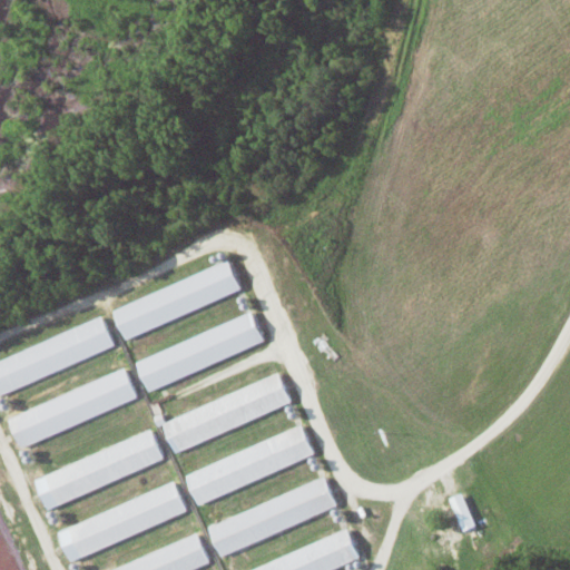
[(243,290),(231,261),(115,307),(127,337),(243,290)]
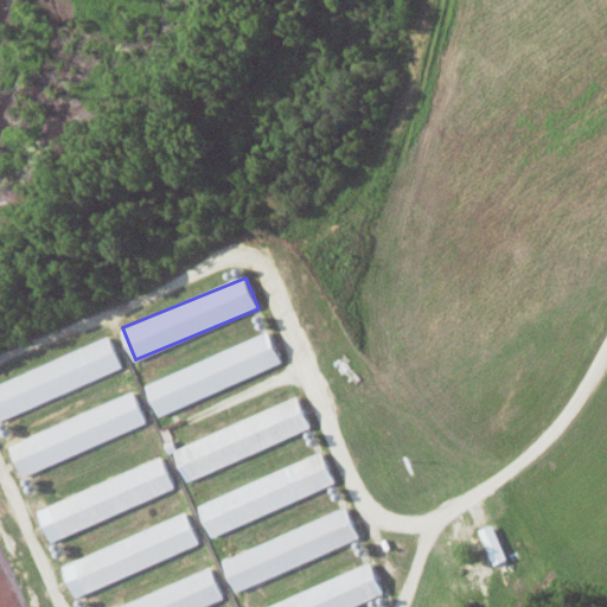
[(147,383),(160,415),(283,364),(270,332),(147,383)]
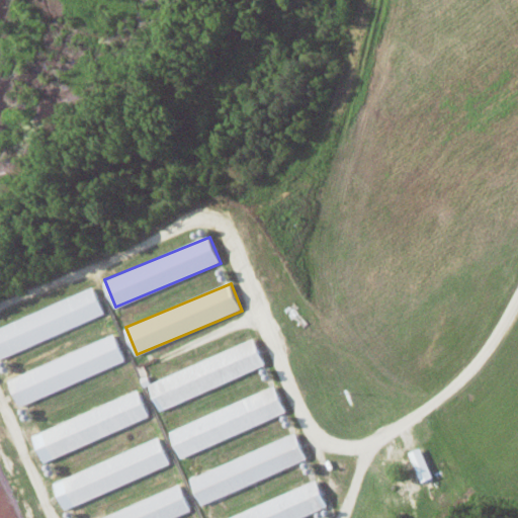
[(0,356),(106,316),(95,288),(0,325),(0,356)]
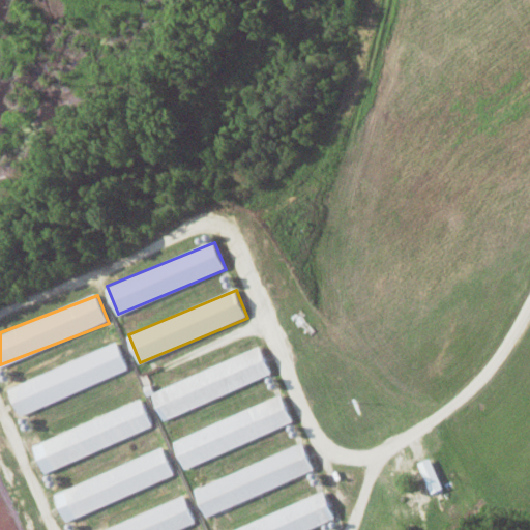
[(9,384),(20,412),(129,374),(120,346),(9,384)]
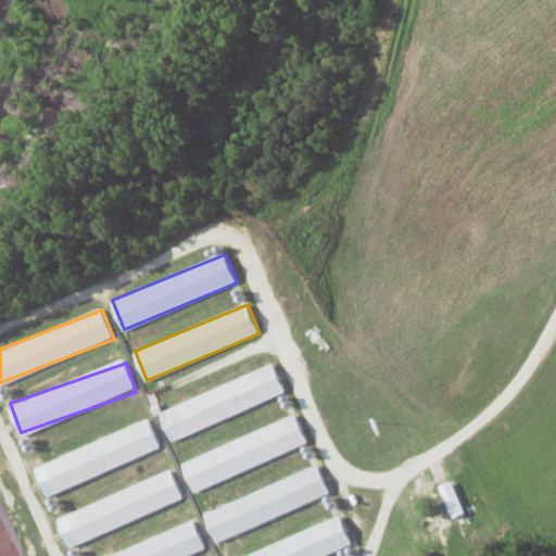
[(161,408),(172,438),(286,394),(275,366),(161,408)]
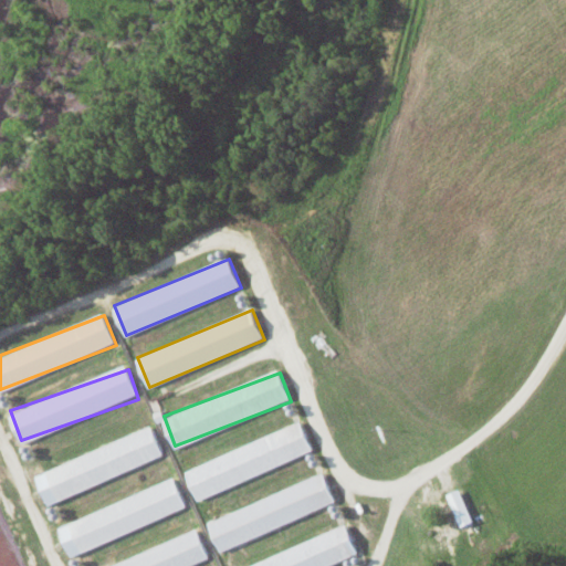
[(187,470),(199,500),(314,451),(302,422),(187,470)]
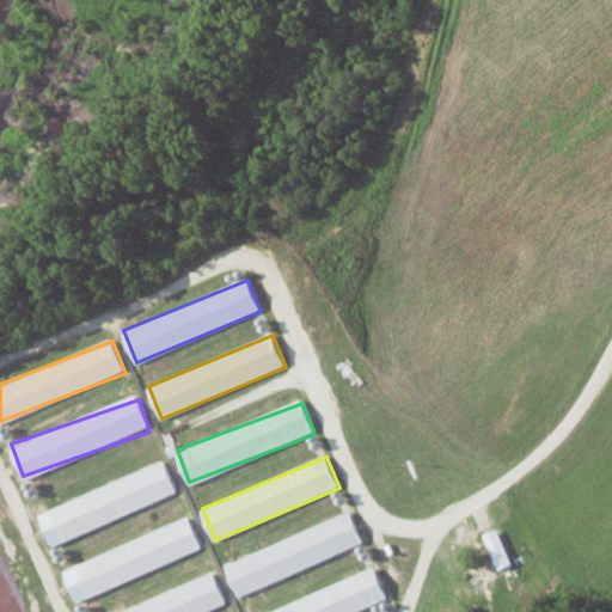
[(178,496),(166,463),(41,509),(53,543),(178,496)]
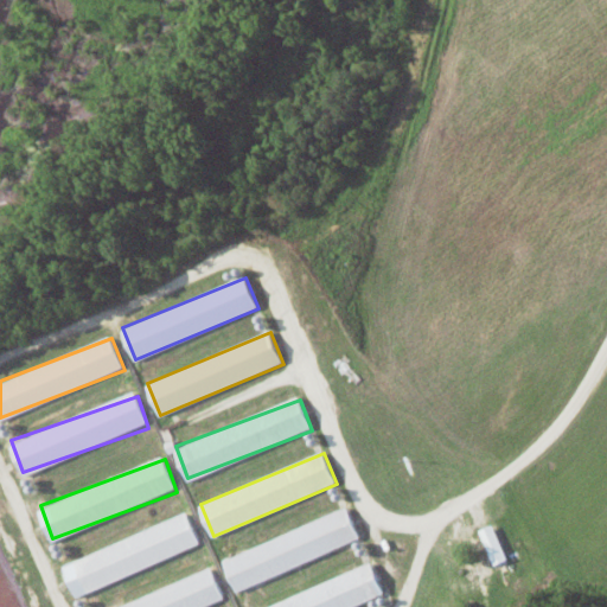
[(224,556),(235,588),(362,543),(350,511),(224,556)]
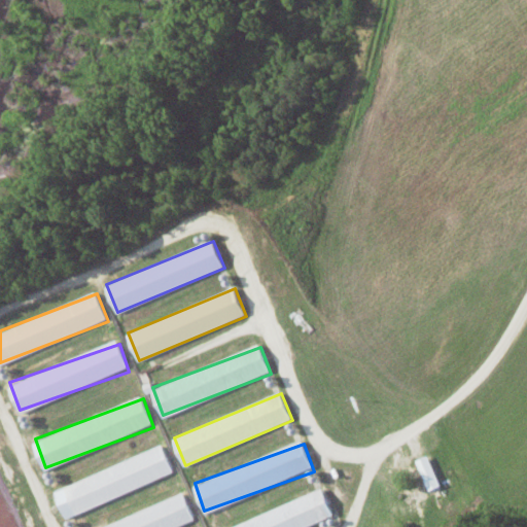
[(175,476),(165,448),(56,488),(66,516),(175,476)]
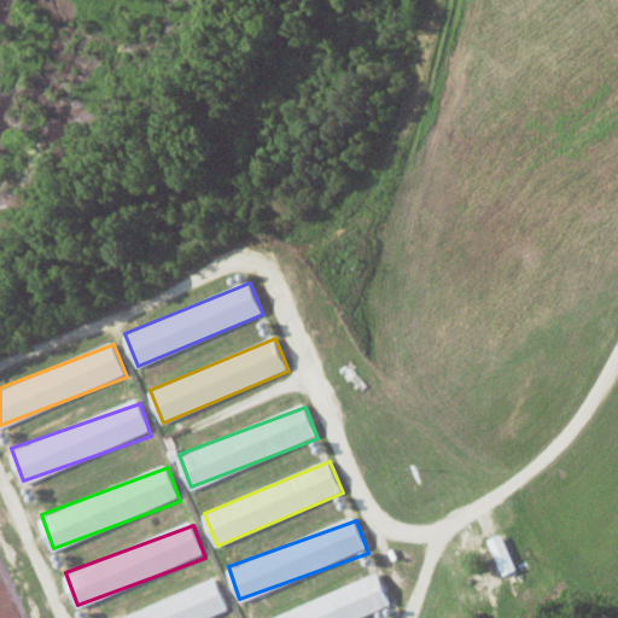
[(518,569),(503,534),(490,538),(505,575),(518,569)]
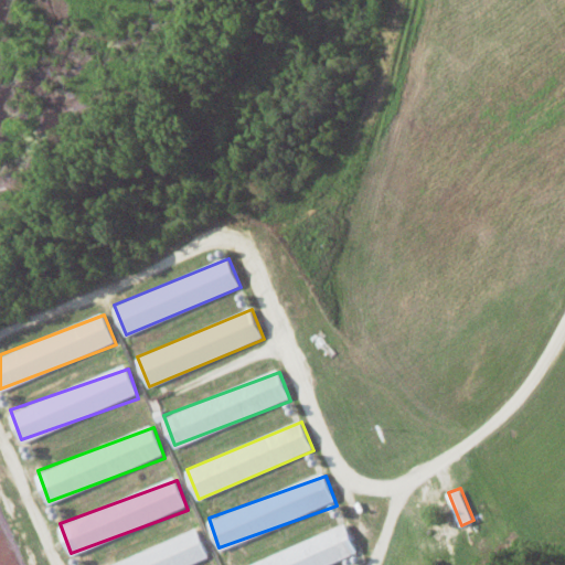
[(330,564),(358,554),(345,524),(248,564),(330,564)]
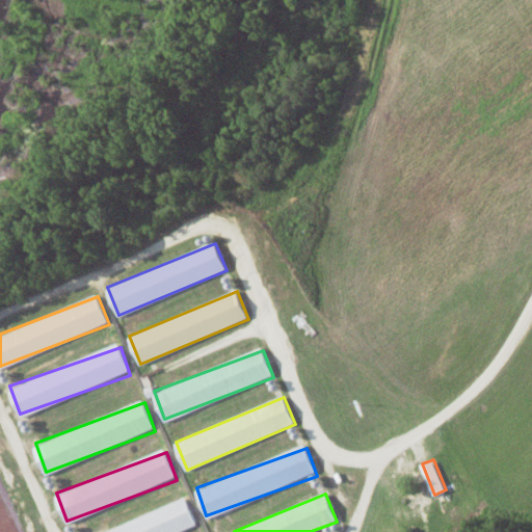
[(100,531),(184,531),(197,527),(187,499),(100,531)]
